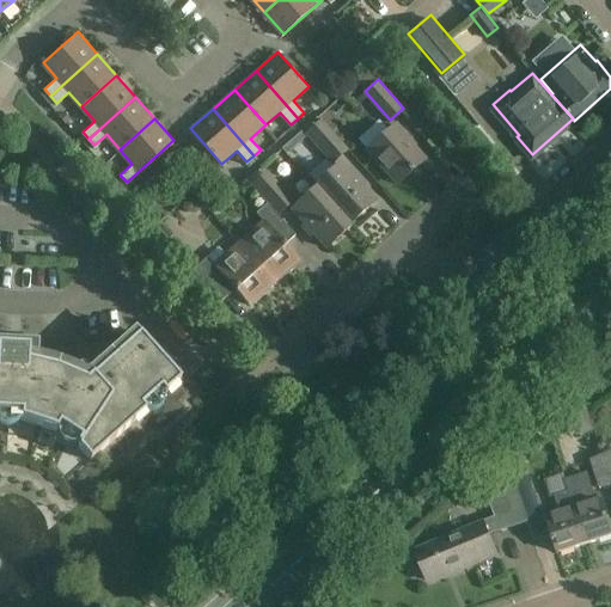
[(347,147),(322,118),(307,132),(333,159),(347,147)]
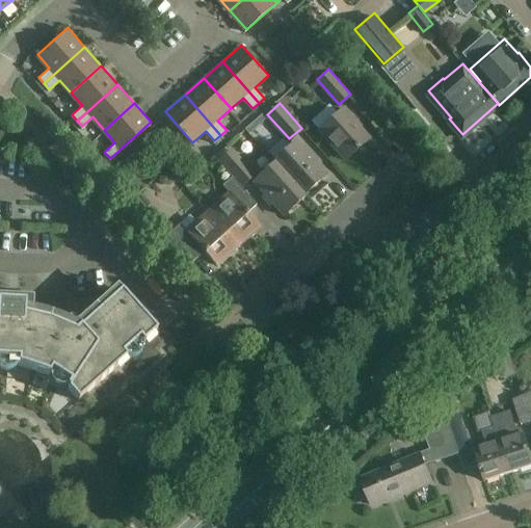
[(319,128),(346,157),(369,136),(353,119),(354,116),(344,106),(319,128)]
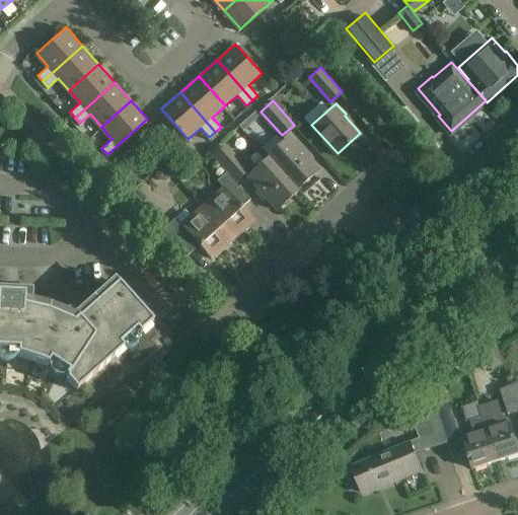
[(268,155),(269,157),(297,187),(318,168),(290,136),(268,155)]
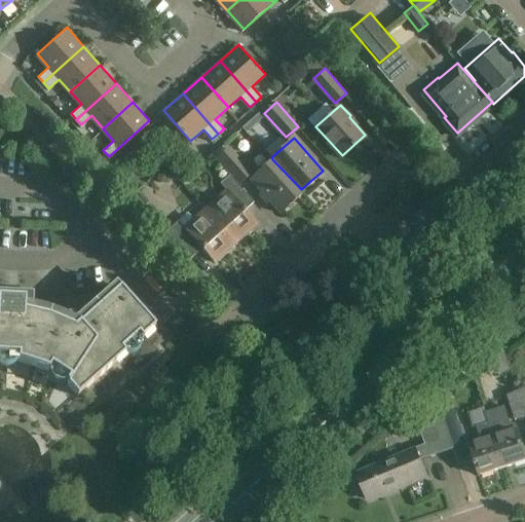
[(230,146),(218,156),(239,181),(252,171),(230,146)]
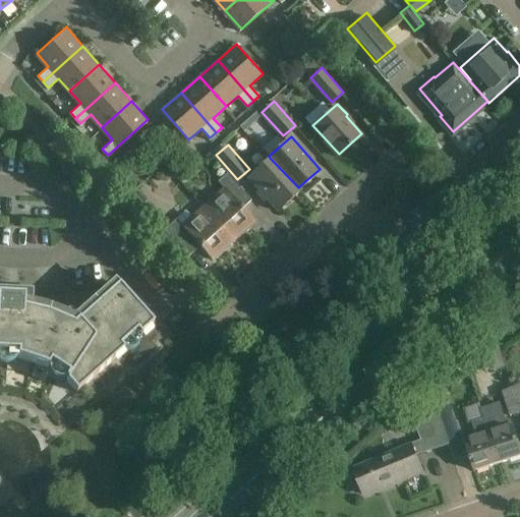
[(278,209),(300,189),(298,187),(270,158),(249,176),(278,209)]
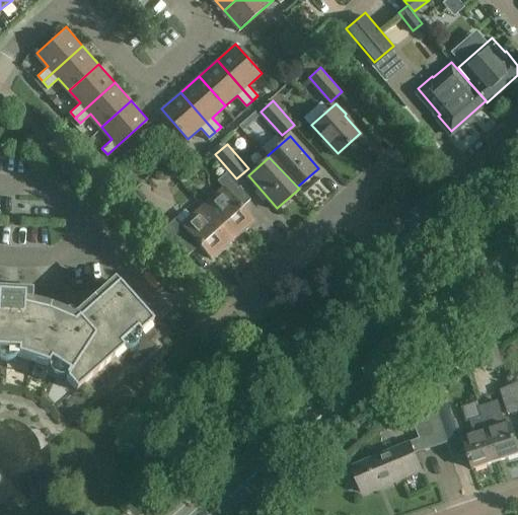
[(223,185),(203,204),(233,238),(254,219),(241,205),(250,197),(227,170),(218,178),(223,185)]
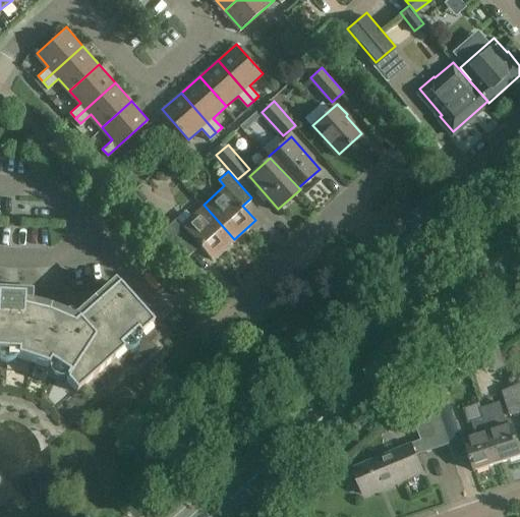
[(214,257),(234,239),(204,205),(182,223),(177,217),(165,227),(188,254),(200,243),(214,257)]
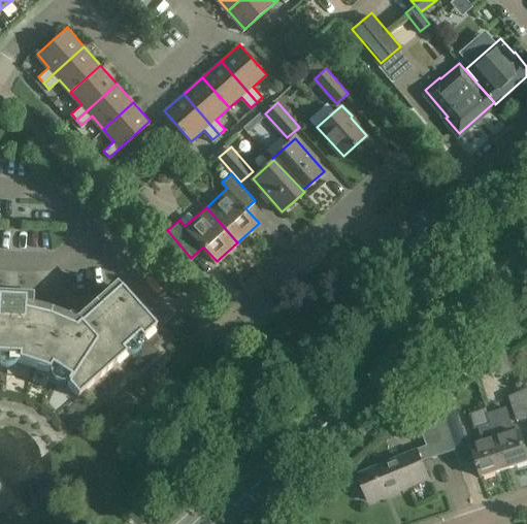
[(121,286),(118,289),(99,305),(109,317),(131,298),(121,286)]
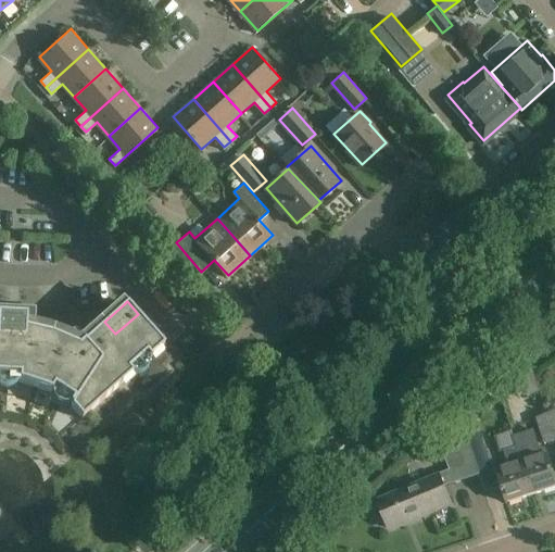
[(32,315),(32,308),(30,308),(30,306),(0,304),(0,372),(19,373),(19,378),(52,389),(55,385),(73,397),(70,401),(83,415),(133,371),(128,366),(137,359),(126,347),(115,334),(104,322),(79,345),(52,334),(25,327),(25,316),(30,316),(30,315),(32,315)]
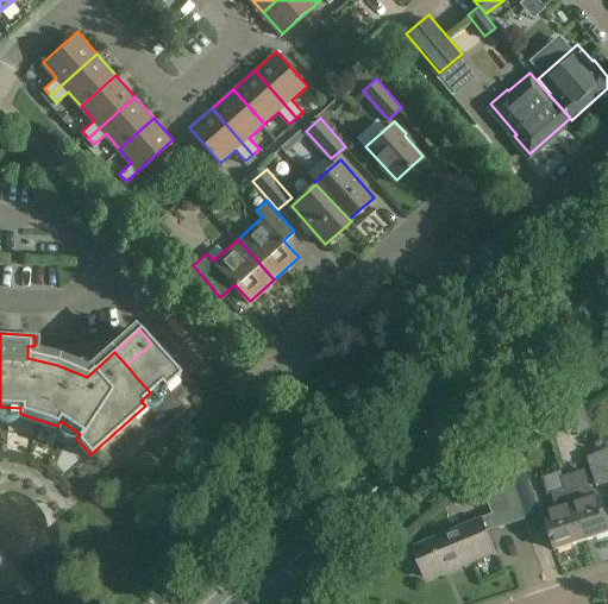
[(138,379),(163,357),(151,344),(126,365),(138,379)]
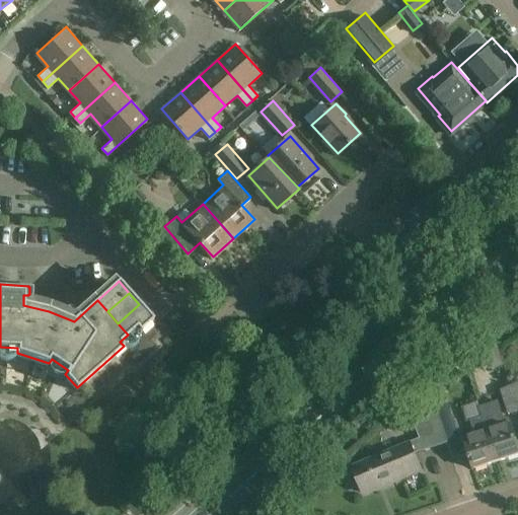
[(128,335),(136,327),(140,330),(153,319),(139,304),(118,323),(128,335)]
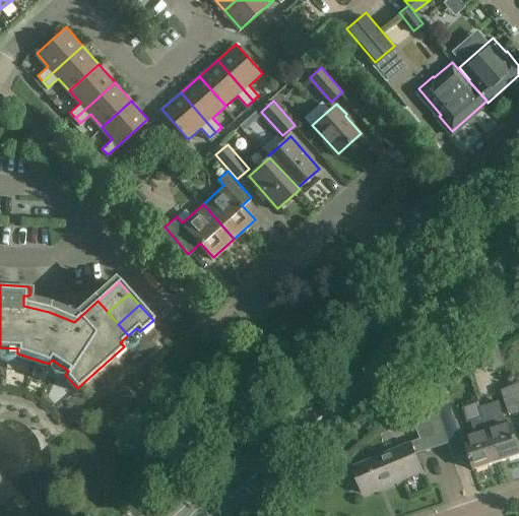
[(518,382),(503,389),(510,411),(518,408),(518,382)]
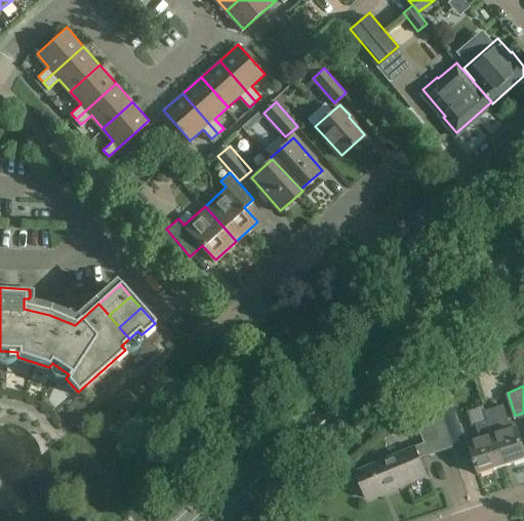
[(453,445),(445,419),(436,392),(413,410),(431,453),(453,445)]
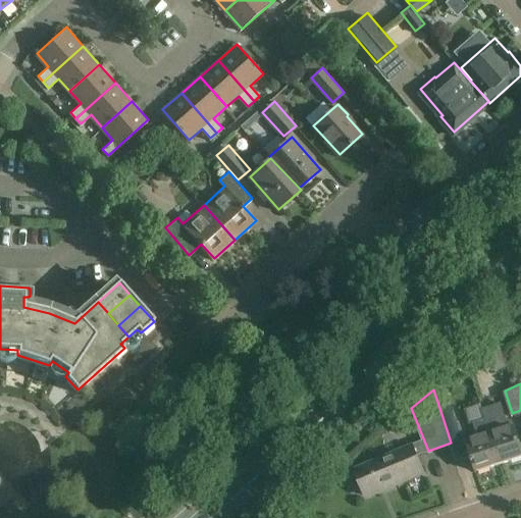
[(483,407),(486,416),(501,461),(520,453),(520,442),(513,418),(497,412),(493,404),(483,407)]
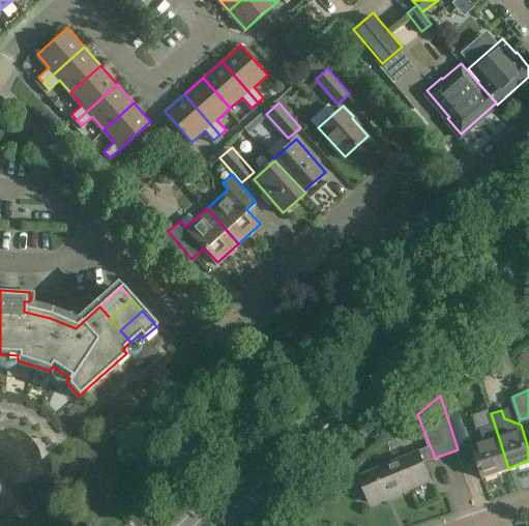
[(462,420),(449,424),(458,449),(470,446),(462,420)]
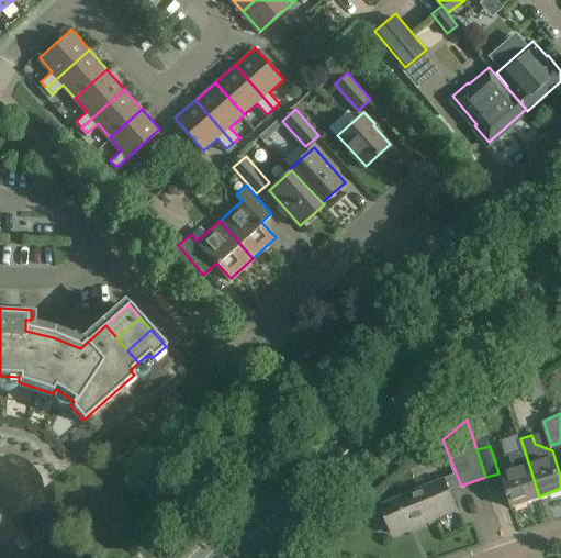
[(515,468),(502,472),(513,505),(539,497),(524,448),(509,453),(515,468)]
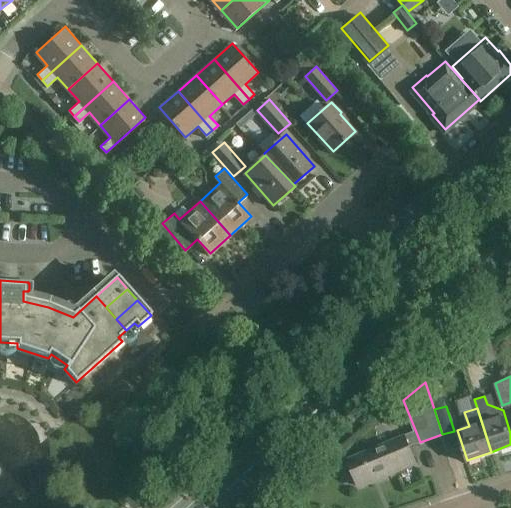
[(406,436),(386,444),(349,459),(359,482),(387,470),(388,474),(417,462),(406,436)]
